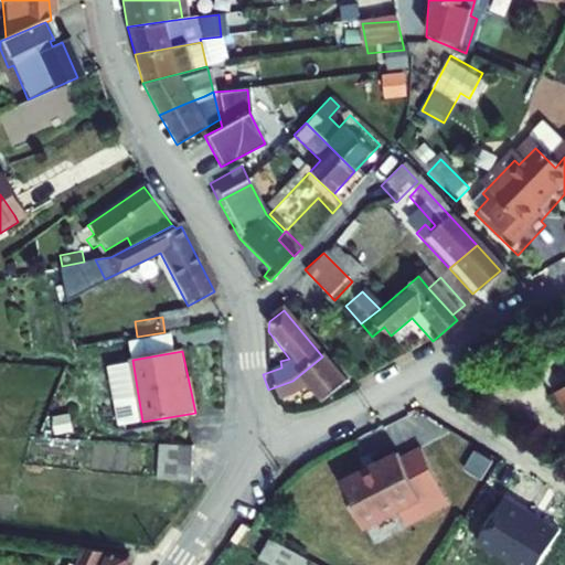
[(321,405),(344,384),(322,356),(292,381),(268,390),(274,402),(309,391),(321,405)]
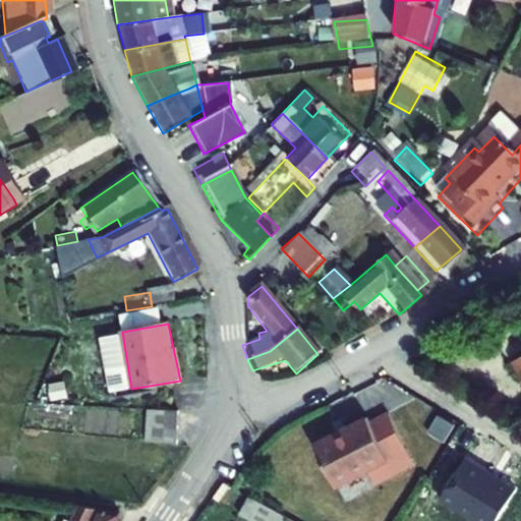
[(122,332),(103,335),(112,392),(131,389),(122,332)]
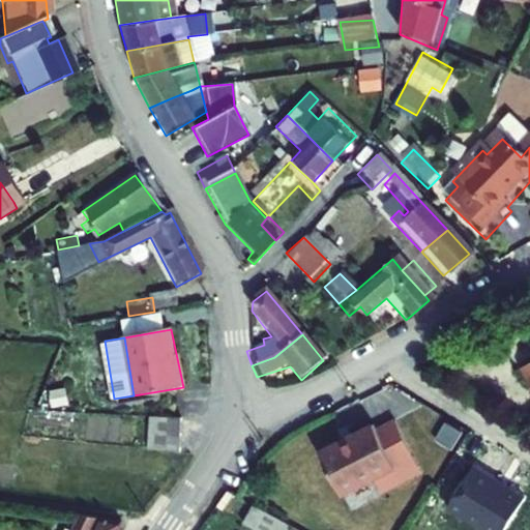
[(529,404),(529,353),(504,367),(526,406),(529,404)]
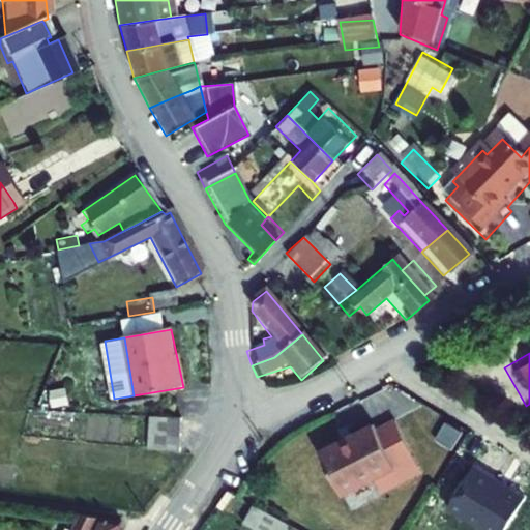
[(408,468),(384,415),(365,424),(363,418),(308,443),(328,487),(360,472),(367,487),(408,468)]
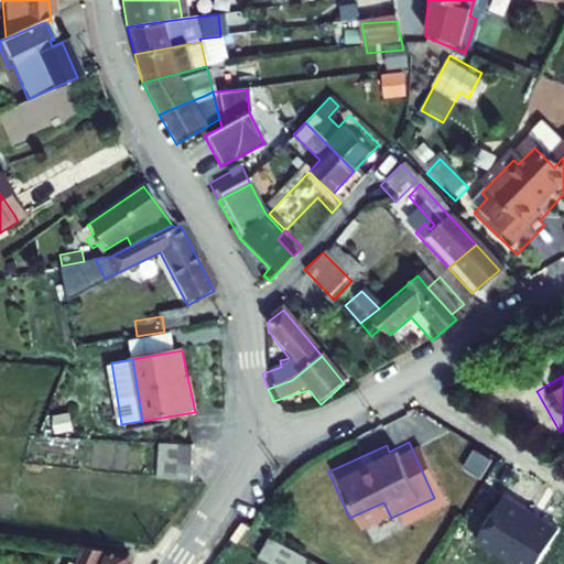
[(190,485),(192,446),(160,444),(158,481),(190,485)]
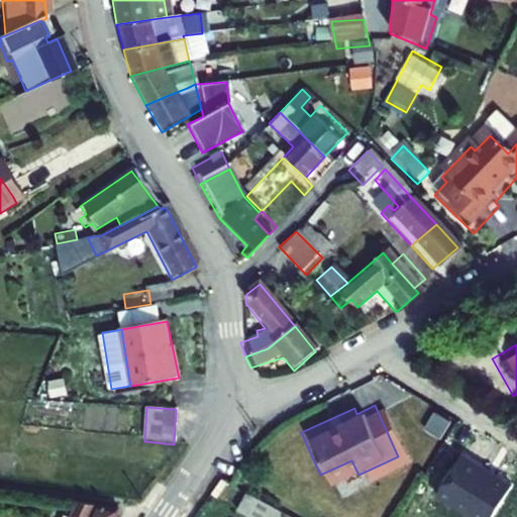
[(434,496),(468,516),(491,516),(512,485),(461,452),(434,496)]
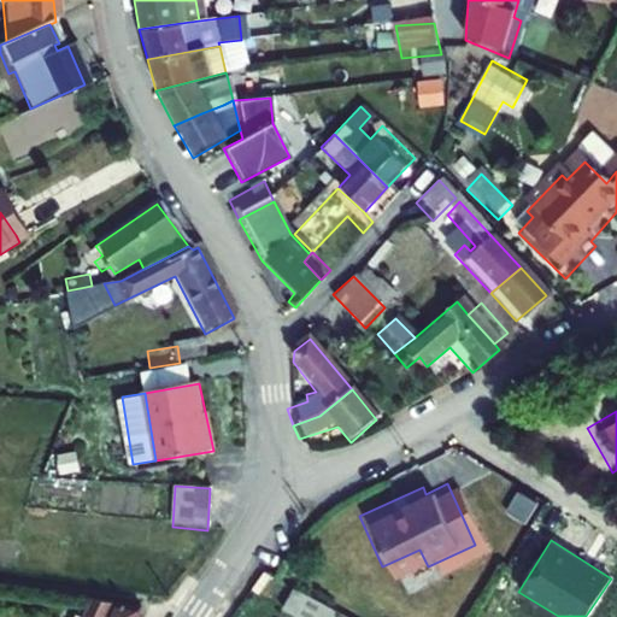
[(294,616),(312,616),(318,605),(276,585),(266,603),(294,616)]
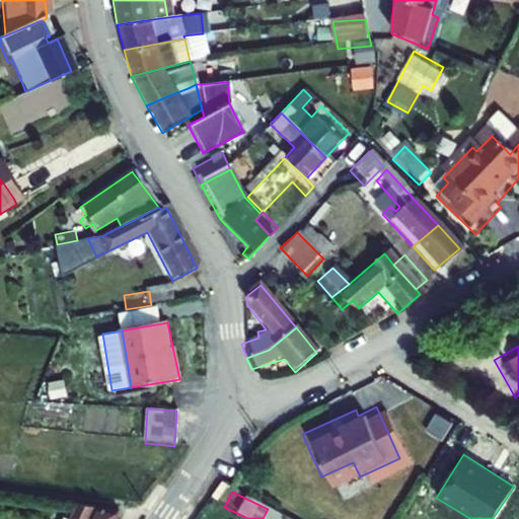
[(116,518),(115,515),(97,511),(75,507),(68,518),(116,518)]
